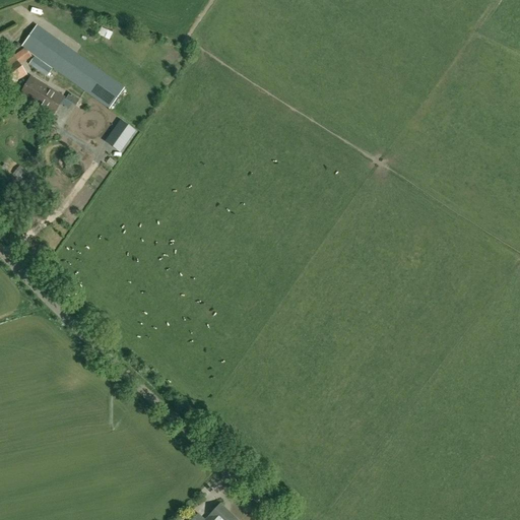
[(110,109),(124,88),(36,26),(21,46),(110,109)]
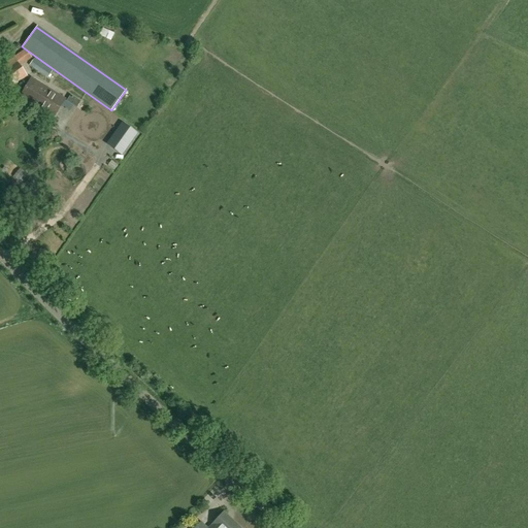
[(27,75),(20,67),(32,58),(26,50),(13,59),(11,57),(0,66),(15,85),(27,75)]
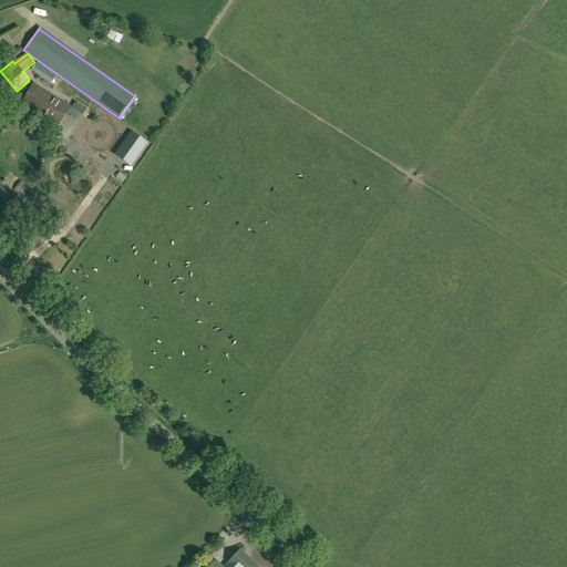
[(42,119),(55,98),(33,84),(21,104),(42,119)]
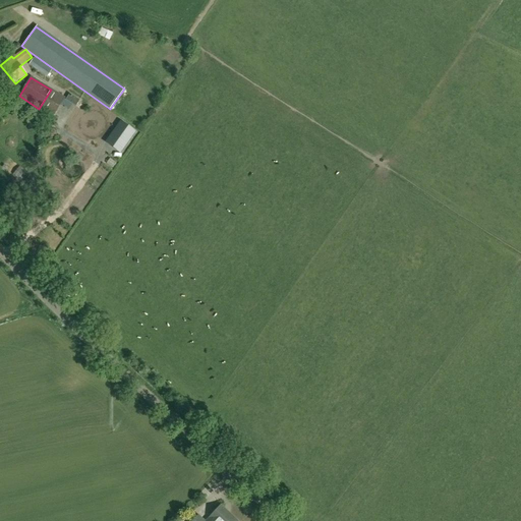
[(51,90),(39,109),(52,117),(64,99),(51,90)]
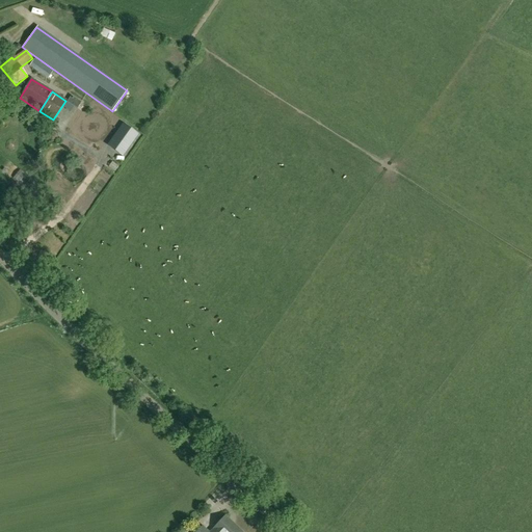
[(81,103),(71,96),(67,103),(77,109),(81,103)]
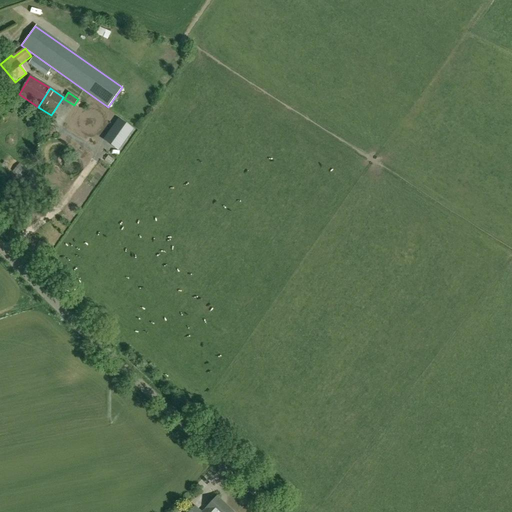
[(86,112),(77,106),(70,117),(78,122),(86,112)]
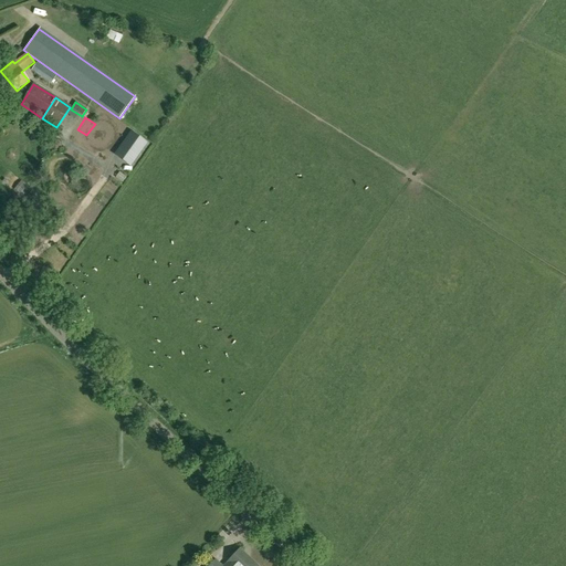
[(130,166),(146,144),(130,133),(115,155),(130,166)]
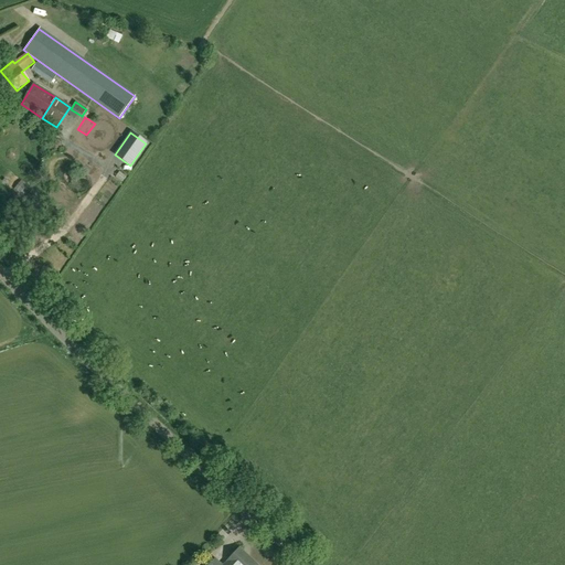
[(62,148),(60,137),(48,138),(50,150),(62,148)]
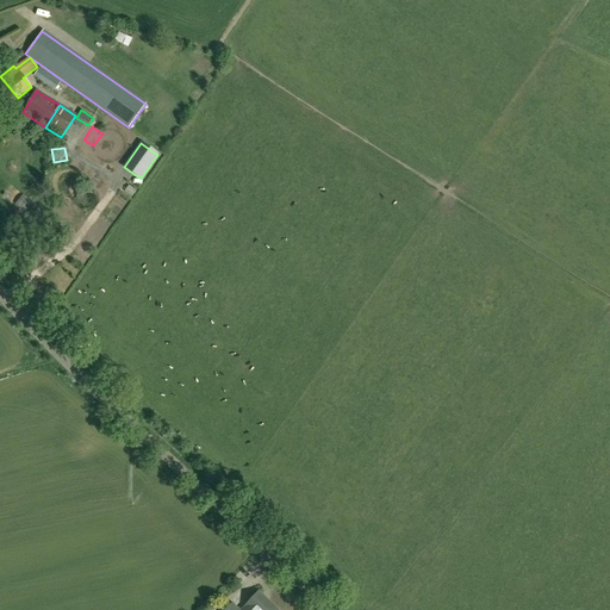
[(32,203),(23,195),(14,205),(24,212),(32,203)]
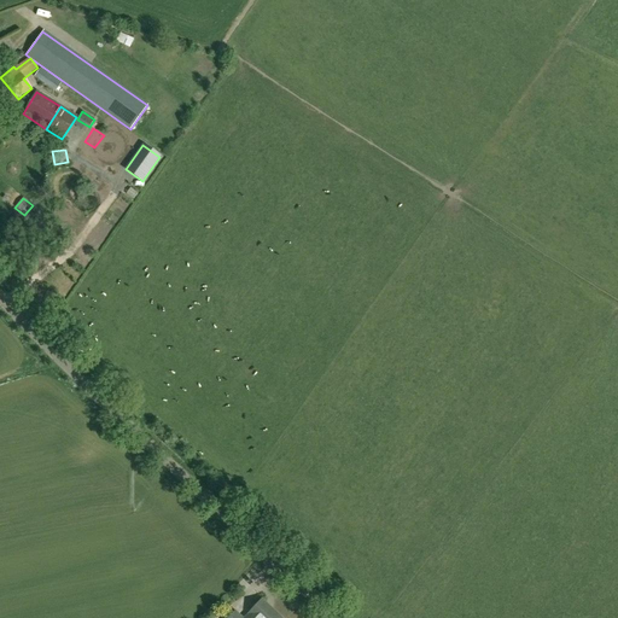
[(85,267),(97,246),(80,237),(68,257),(85,267)]
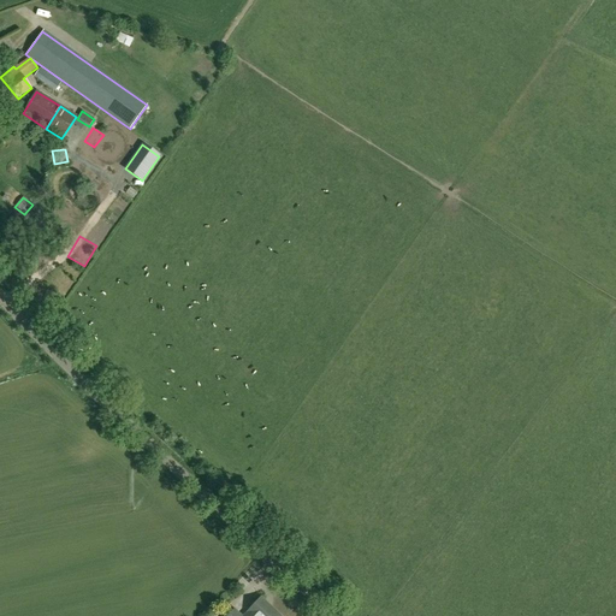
[(73,261),(67,267),(77,276),(83,270),(73,261)]
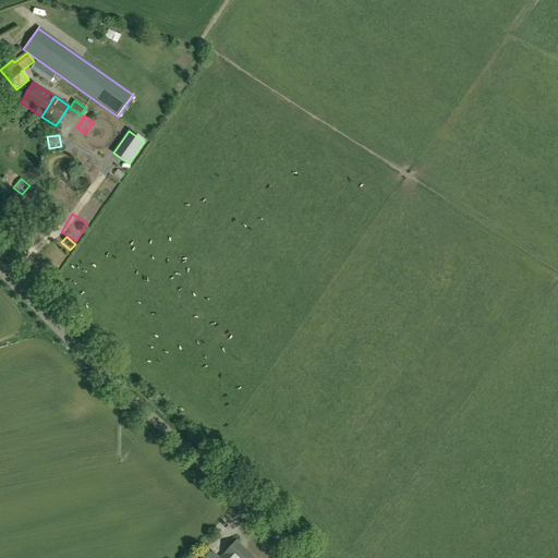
[(253,557),(235,542),(219,557),(218,557),(211,552),(205,557),(253,557)]
